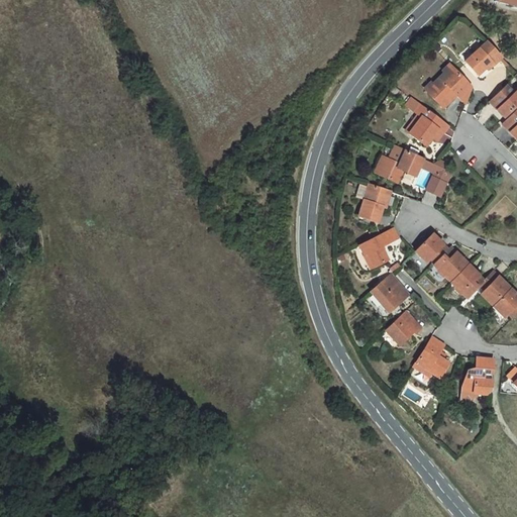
[(464,62),(478,76),(486,68),(491,63),(493,65),(501,58),(487,41),(464,62)]
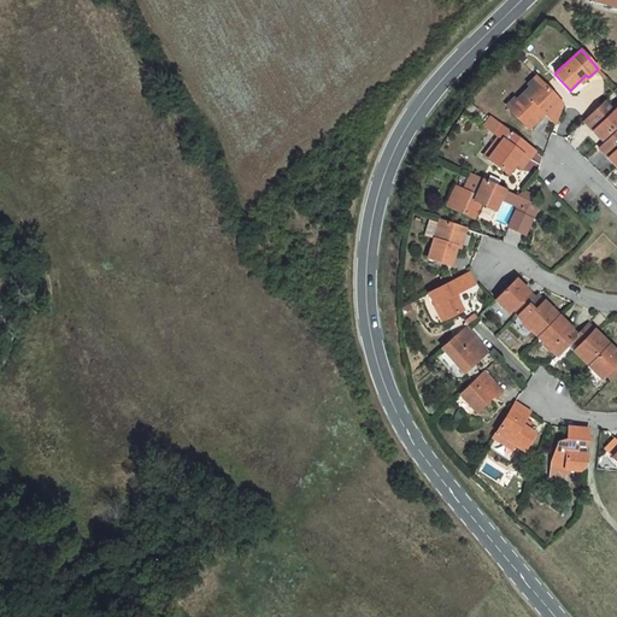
[(518,104),(511,111),(526,127),(535,117),(538,119),(545,113),(554,124),(563,104),(536,77),(528,86),(530,87),(516,101),(518,104)]
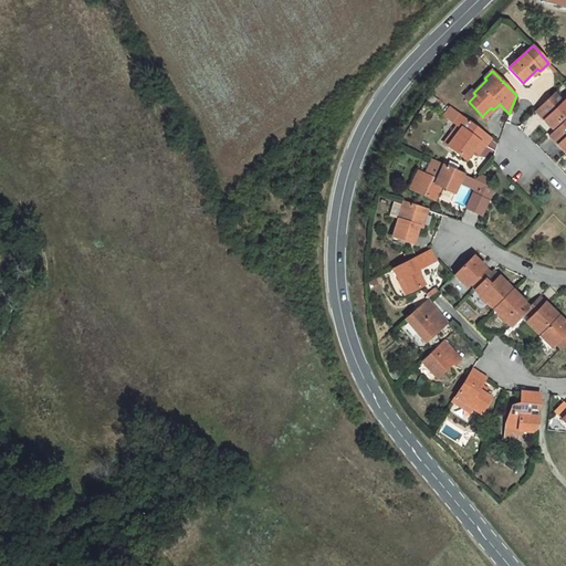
[(464,97),(469,102),(475,95),(473,93),(471,91),(464,97)]
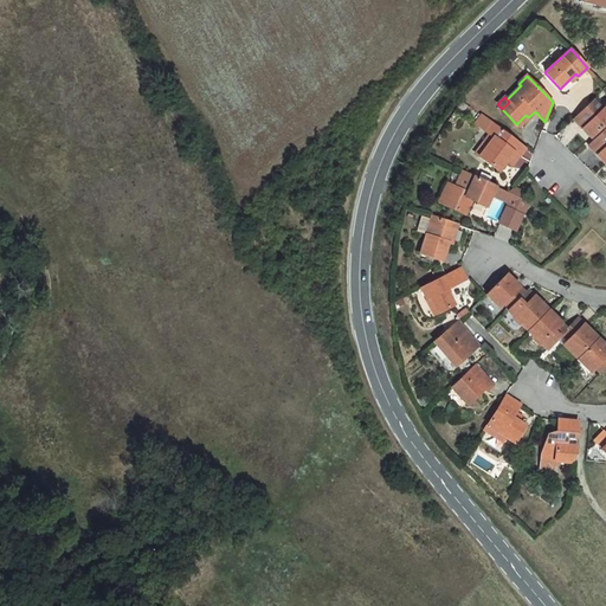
[(587,124),(582,129),(591,139),(605,123),(605,105),(603,110),(593,101),(579,115),(587,124)]
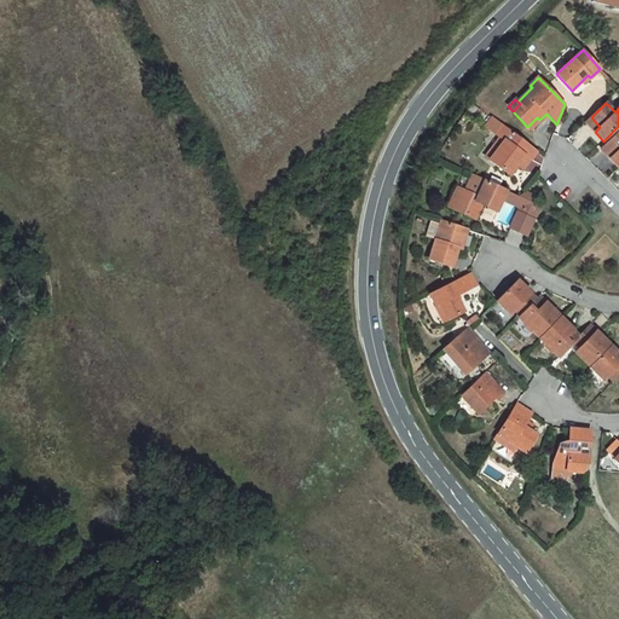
[(537,117),(527,127),(530,129),(539,120),(537,117)]
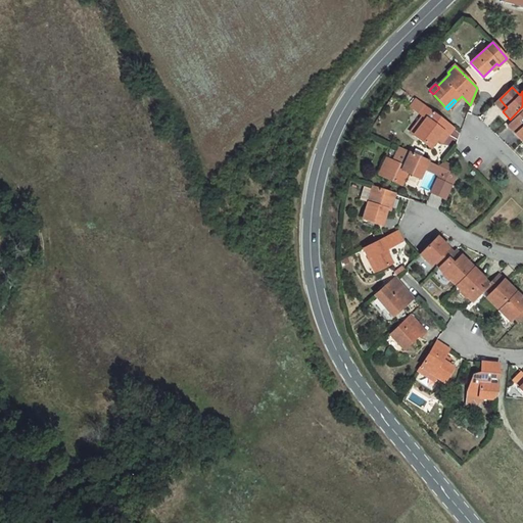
[(494,103),(503,111),(507,107),(500,99),(494,103)]
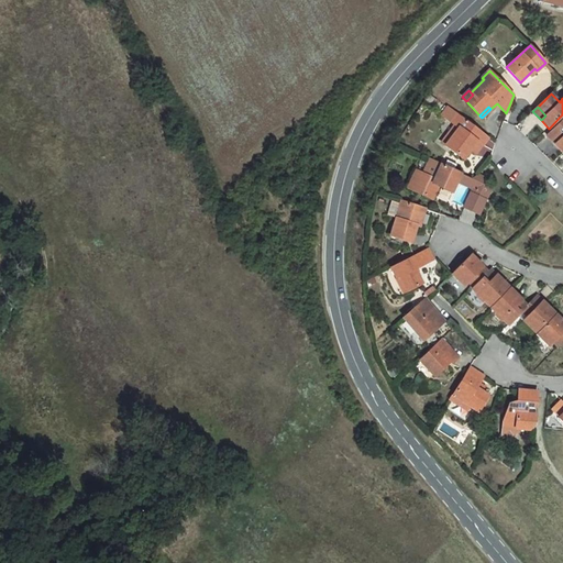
[(471,150),(476,142),(482,145),(488,138),(448,108),(441,116),(454,125),(459,128),(445,145),(463,159),(471,150)]
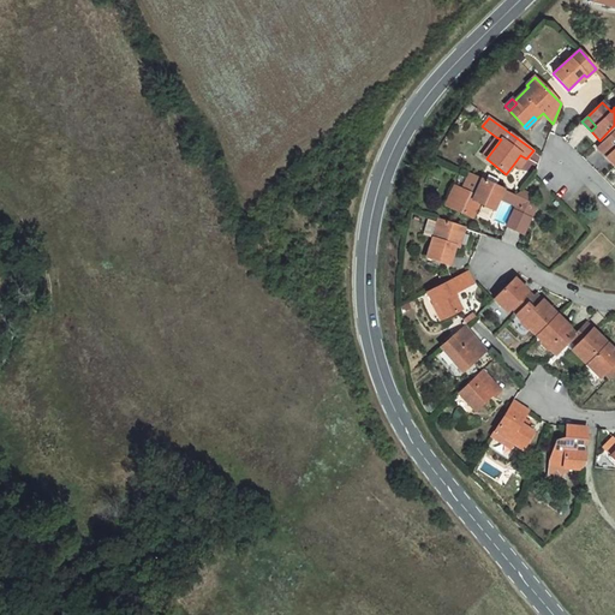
[(614,167),(614,131),(602,143),(611,153),(605,157),(614,167)]
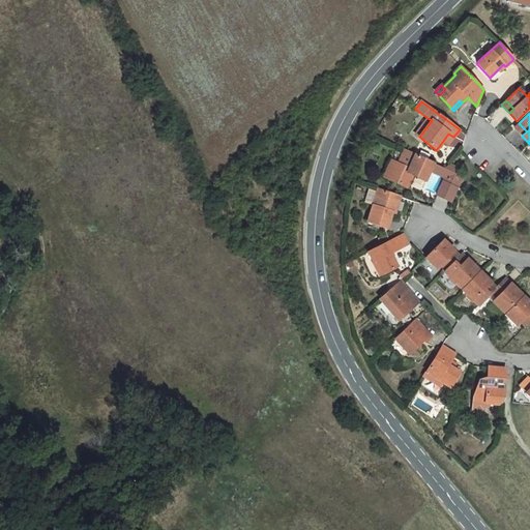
[(415,135),(419,137),(432,120),(428,118),(415,135)]
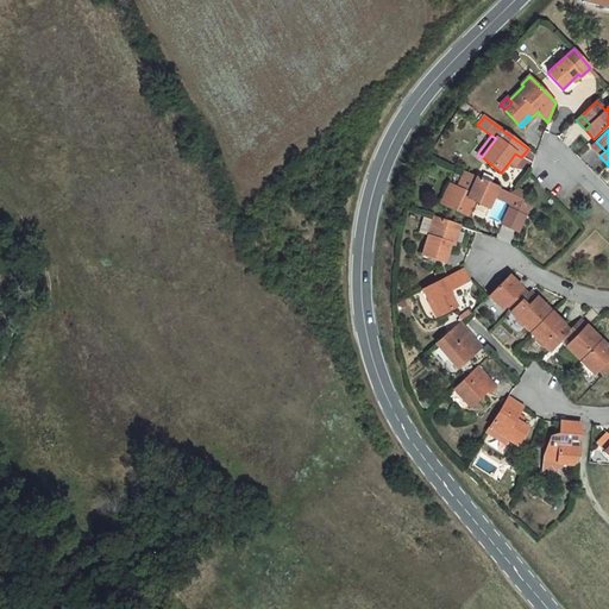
[(591,146),(600,156),(606,151),(596,142),(591,146)]
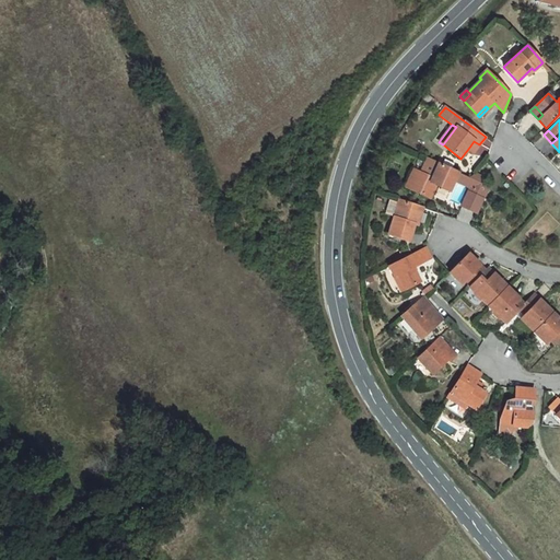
[(474,153),(479,144),(474,141),(468,149),(474,153)]
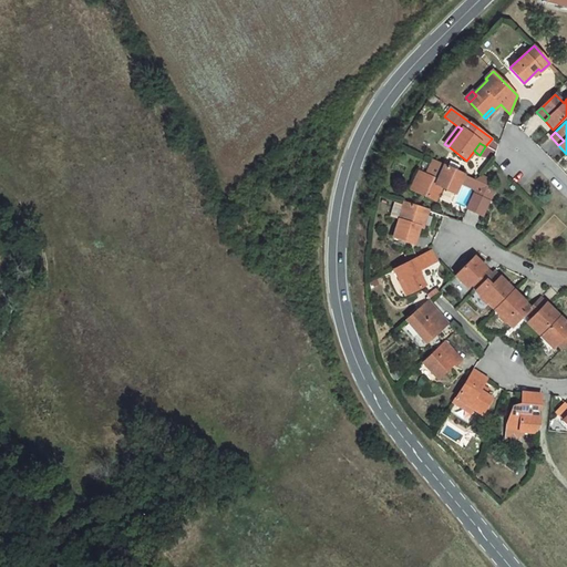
[(422,174),(414,192),(434,200),(439,192),(437,191),(439,186),(441,187),(454,194),(460,183),(462,178),(463,175),(433,161),(426,175),(422,174)]
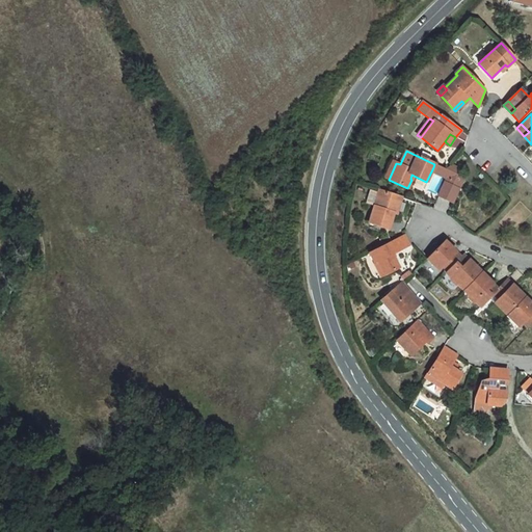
[(396,163),(393,161),(384,178),(389,180),(396,163)]
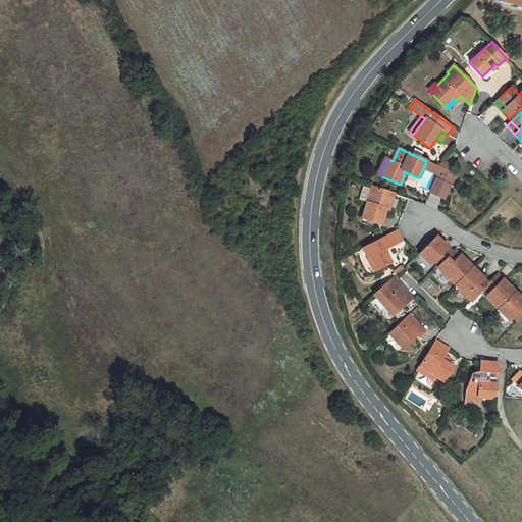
[(441,162),(437,166),(444,169),(440,176),(438,180),(436,179),(430,193),(432,194),(444,199),(455,173),(448,170),(450,165),(441,162)]
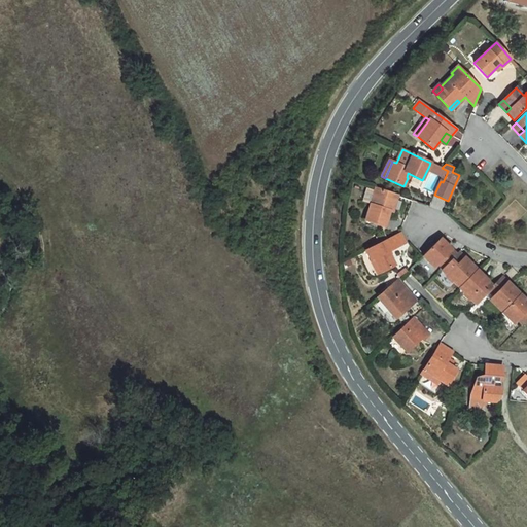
[(429,166),(427,170),(445,178),(448,171),(442,168),(435,165),(434,168),(429,166)]
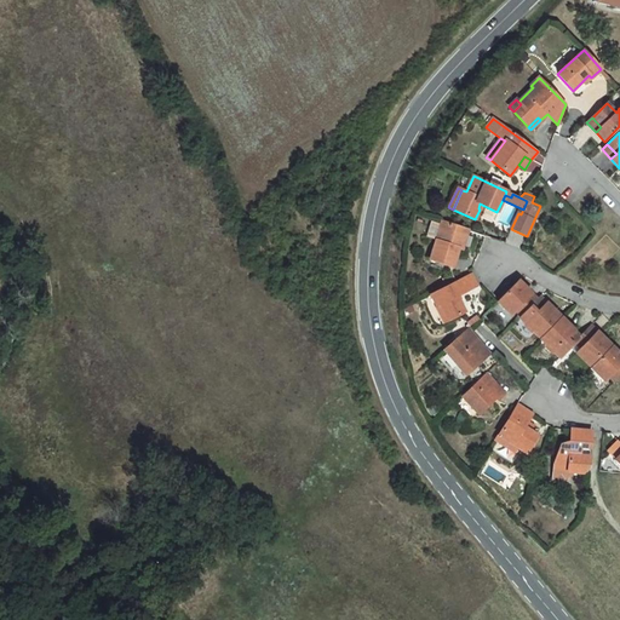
[(472,231),(442,222),(431,263),(457,270),(463,248),(468,250),(472,231)]
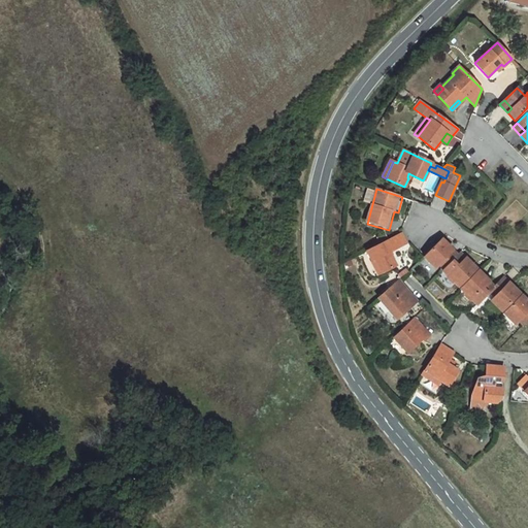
[(389,253),(405,244),(403,239),(400,234),(366,252),(371,262),(374,260),(381,273),(395,266),(389,253)]
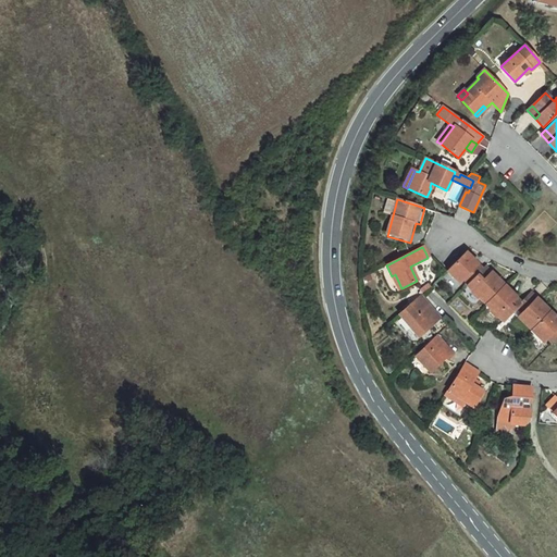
[(467,259),(462,255),(448,269),(454,274),(452,276),(458,283),(462,279),(477,262),(472,258),(470,256),(467,259)]
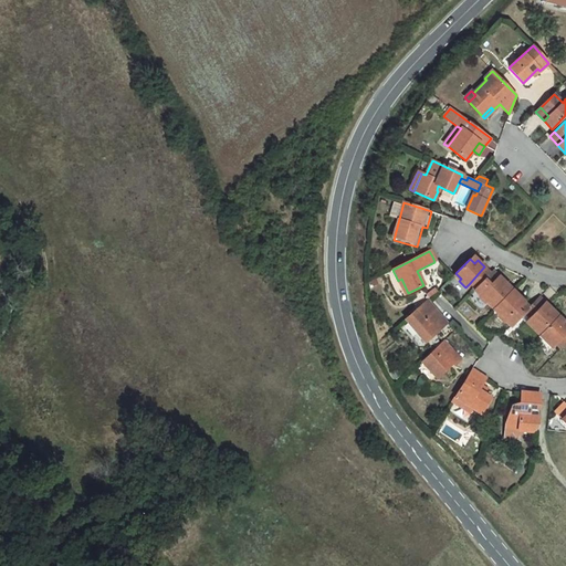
[(493,271),(491,273),(484,266),(470,283),(475,289),(473,291),(479,296),(481,294),(488,300),(484,302),(491,307),(507,291),(503,286),(506,283),(499,276),(493,271)]
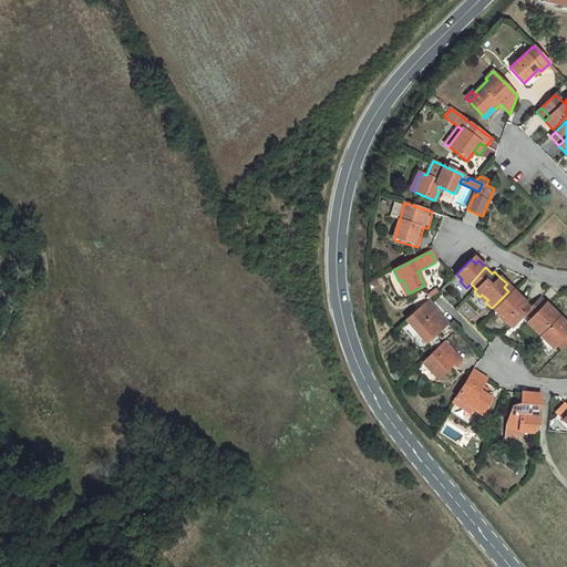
[(405,295),(409,294),(402,279),(399,281),(405,295)]
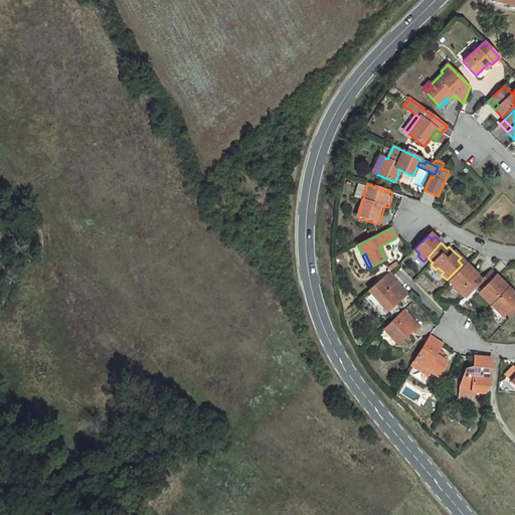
[(459,292),(464,298),(477,285),(482,280),(473,270),(470,268),(468,271),(464,267),(448,282),(454,287),(456,285),(461,290),(459,292)]
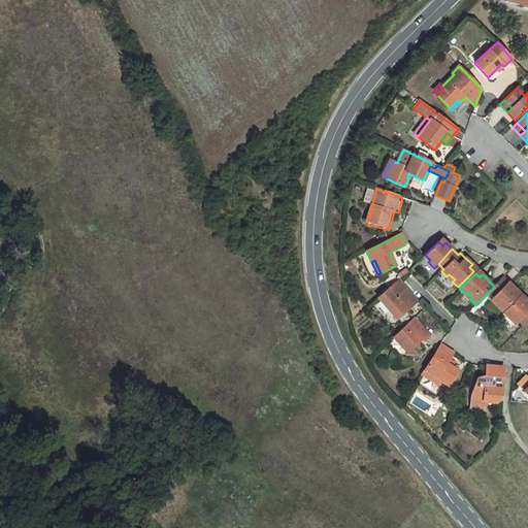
[(494,287),(489,292),(494,297),(490,300),(496,306),(498,304),(503,309),(517,296),(513,292),(516,290),(507,281),(503,277),(494,287)]
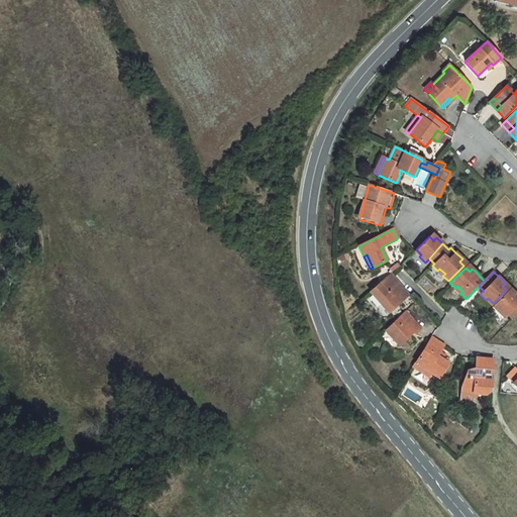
[(388,313),(408,295),(390,275),(370,292),(388,313)]
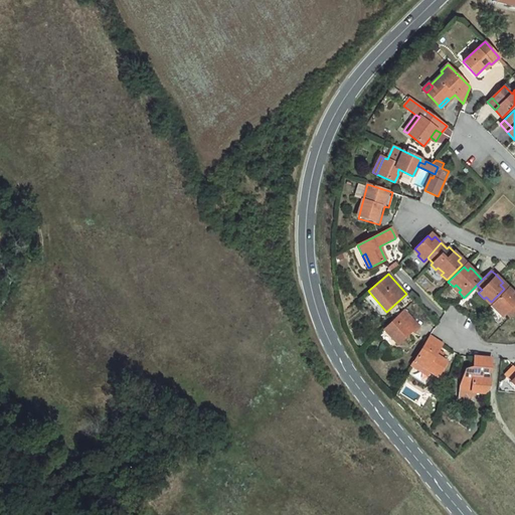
[(514,294),(512,292),(509,294),(506,291),(493,304),(498,309),(495,311),(501,317),(505,313),(510,318),(514,312),(514,294)]
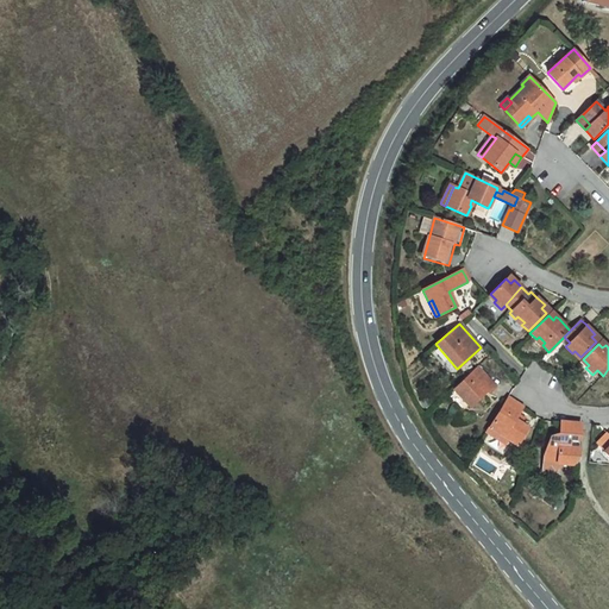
[(453,390),(470,407),(483,395),(479,390),(483,387),(487,391),(489,394),(496,387),(477,368),(453,390)]
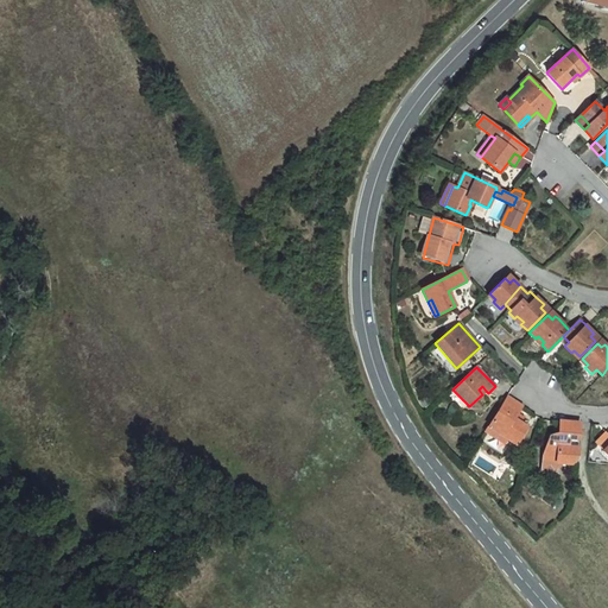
[(507,397),(488,426),(507,439),(515,444),(527,428),(520,423),(514,418),(517,413),(521,406),(507,397)]
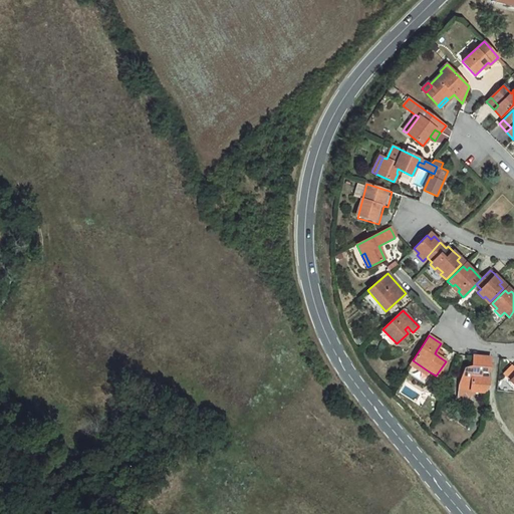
[(481,370),(489,370),(490,357),(474,355),(473,368),(465,368),(459,384),(464,391),(470,391),(487,393),(488,378),(480,377),(481,370)]
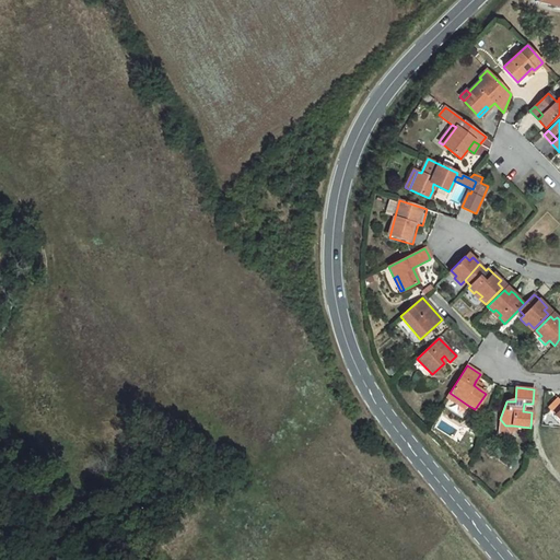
[(447,397),(465,408),(467,405),(450,393),(447,397)]
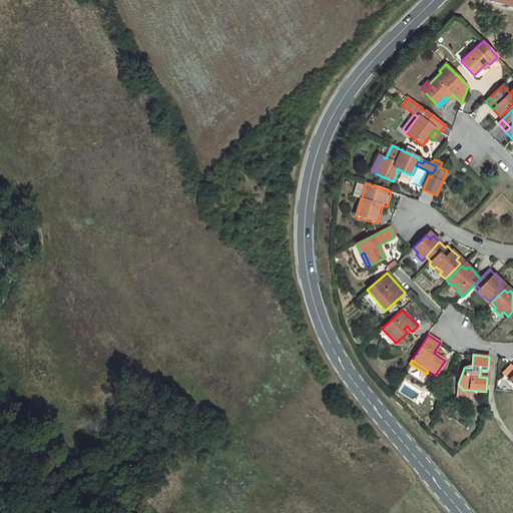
[(512,378),(512,376),(512,366),(511,365),(504,371),(512,378)]
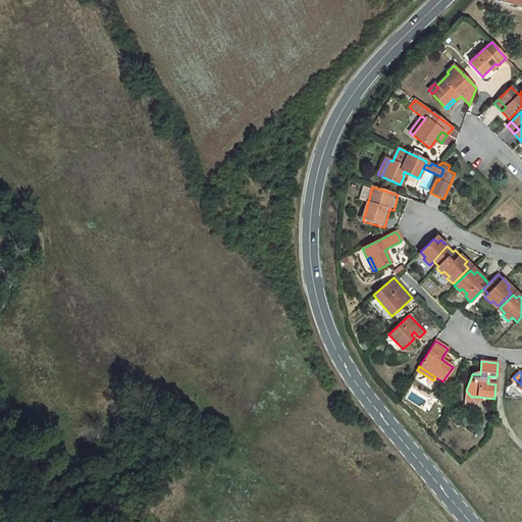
[(497,376),(488,376),(487,383),(496,384),(497,376)]
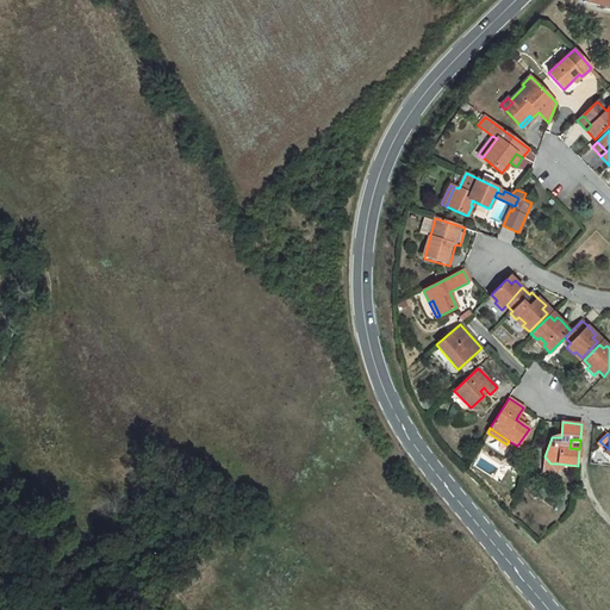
[(609,449),(599,441),(596,444),(604,453),(609,449)]
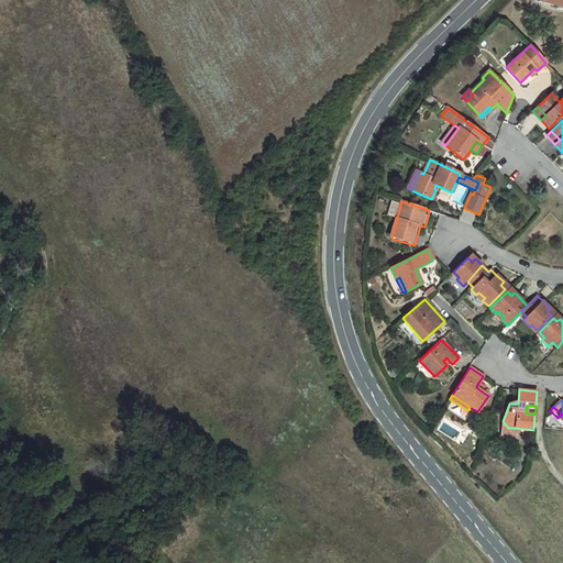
[(508,428),(503,421),(501,434),(515,437),(515,428),(508,428)]
